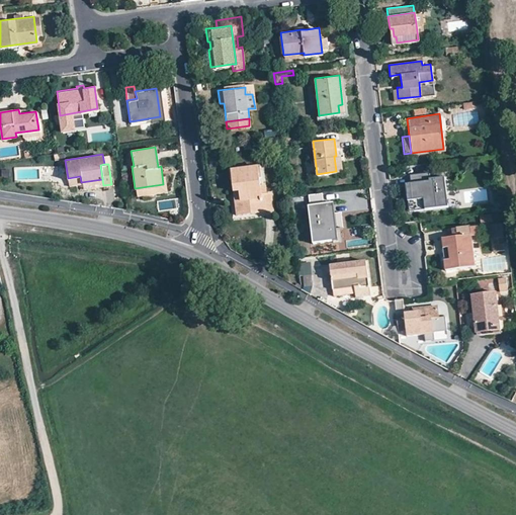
[(238,190),(241,212),(272,208),(269,190),(265,191),(264,183),(259,183),(257,165),(230,168),(233,190),(238,190)]
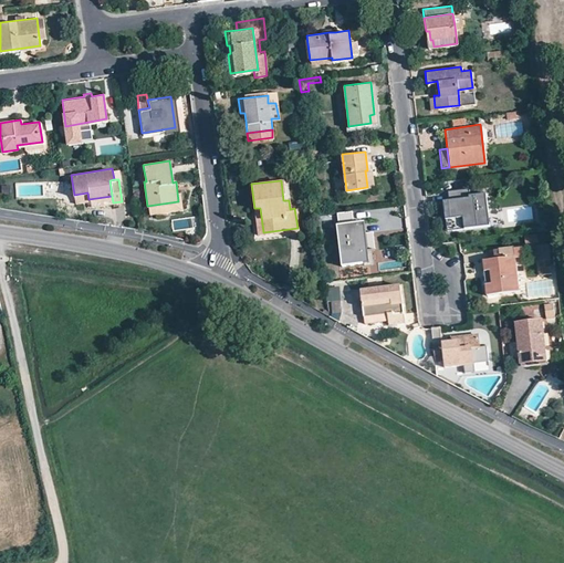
[(448,197),(469,195),(468,187),(447,189),(448,197)]
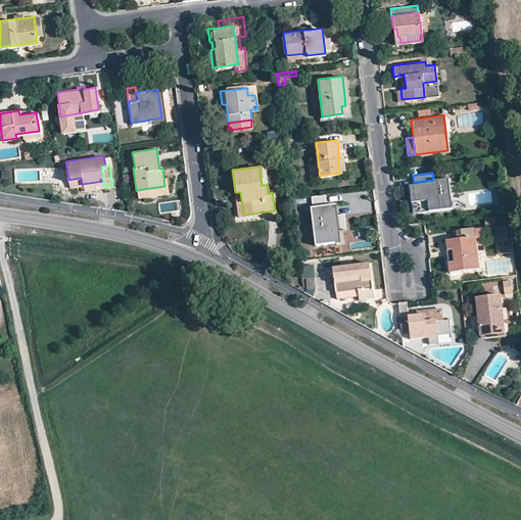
[(417,210),(451,206),(447,178),(433,180),(414,182),(417,210)]
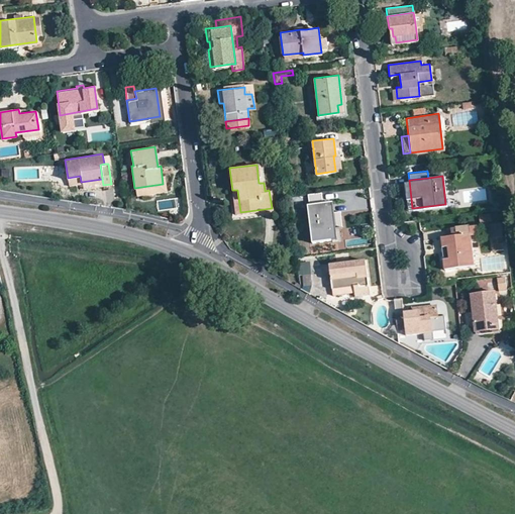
[(102,179),(81,182),(82,188),(103,185),(102,179)]
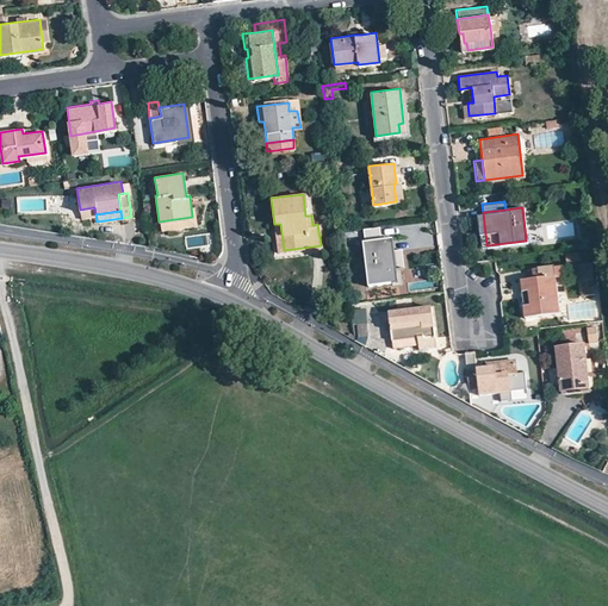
[(486,245),(483,212),(476,213),(479,247),(486,245)]
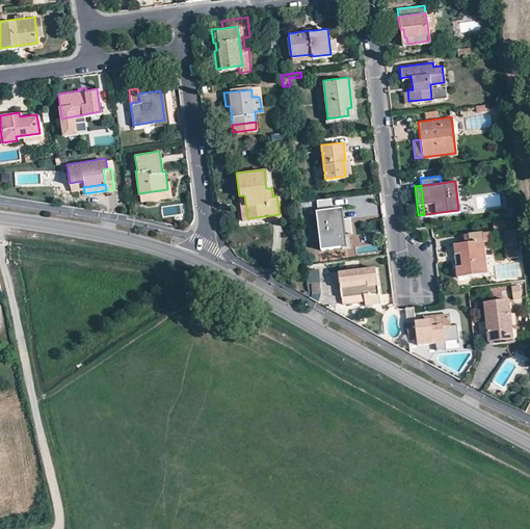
[(329,204),(328,196),(316,197),(317,206),(329,204)]
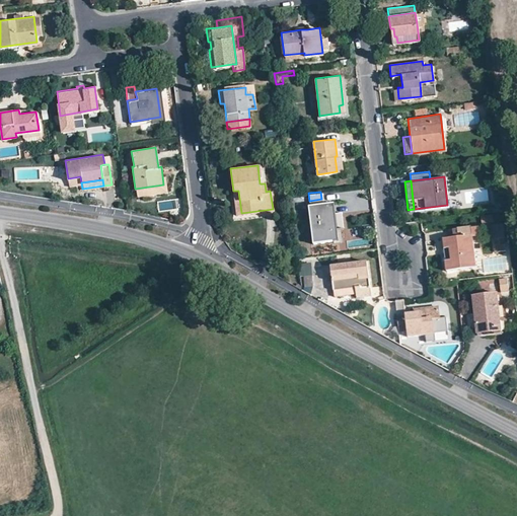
[(312,241),(337,238),(333,202),(308,205),(309,215),(312,241)]
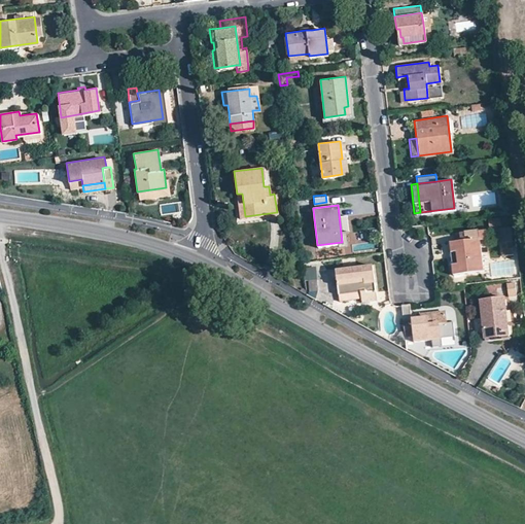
[(497,214),(486,216),(487,223),(498,221),(497,214)]
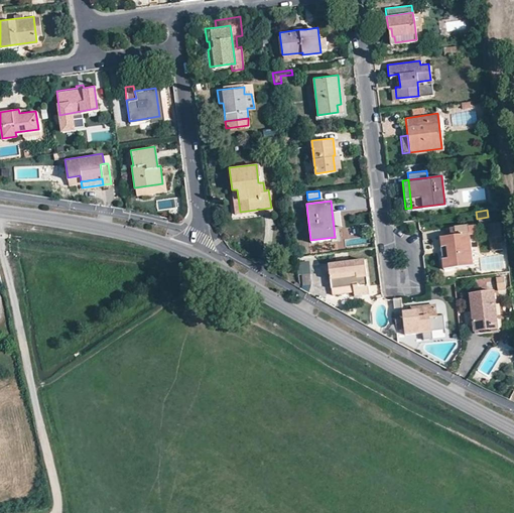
[(458,234),(474,232),(474,226),(471,226),(471,224),(454,226),(454,230),(458,230),(458,234)]
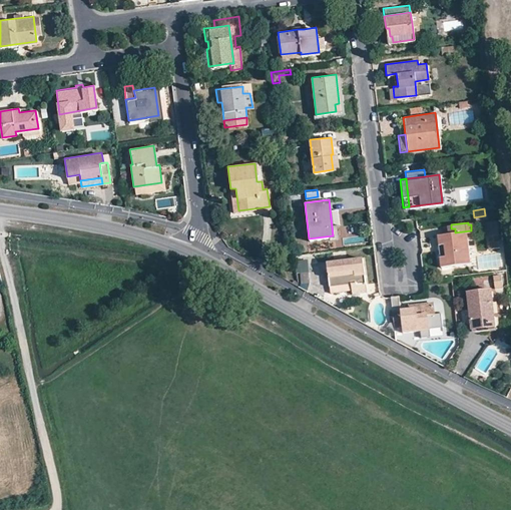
[(443,243),(445,265),(469,262),(467,236),(470,235),(470,233),(472,233),(471,230),(455,232),(437,234),(438,244),(443,243)]
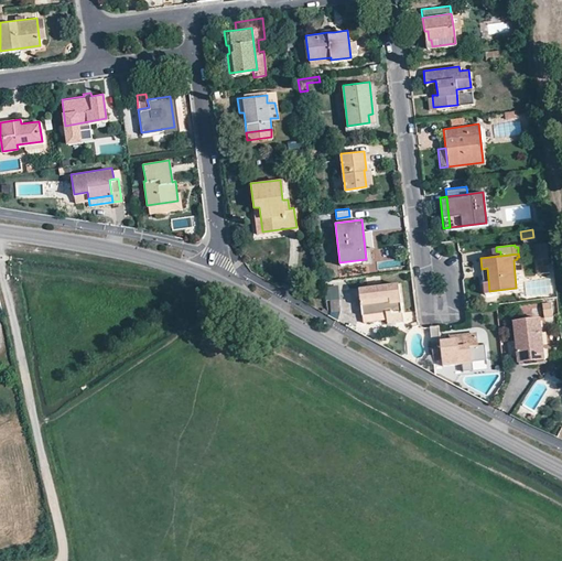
[(482,292),(489,291),(487,268),(482,269),(479,269),(482,292)]
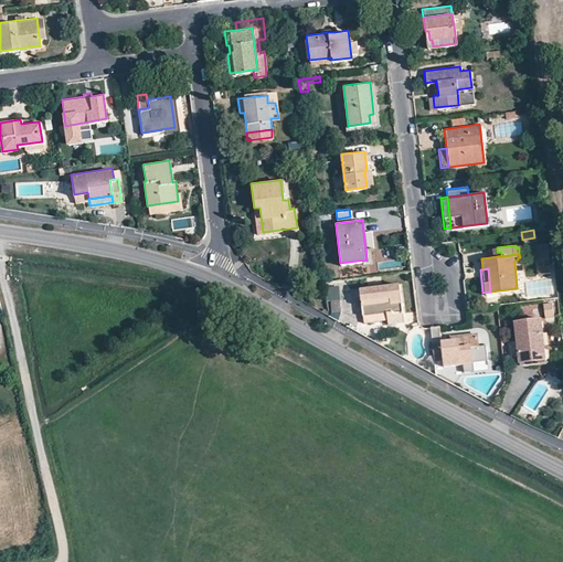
[(389,303),(400,301),(397,282),(359,287),(361,304),(389,300),(389,303)]
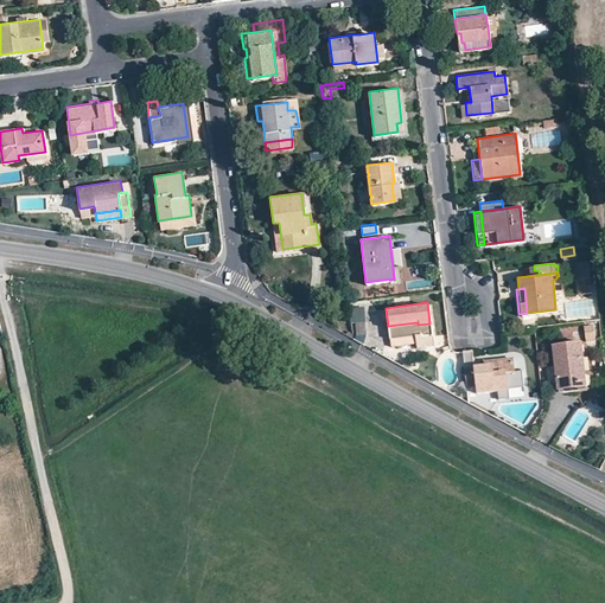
[(355,333),(364,332),(363,320),(354,320),(355,333)]
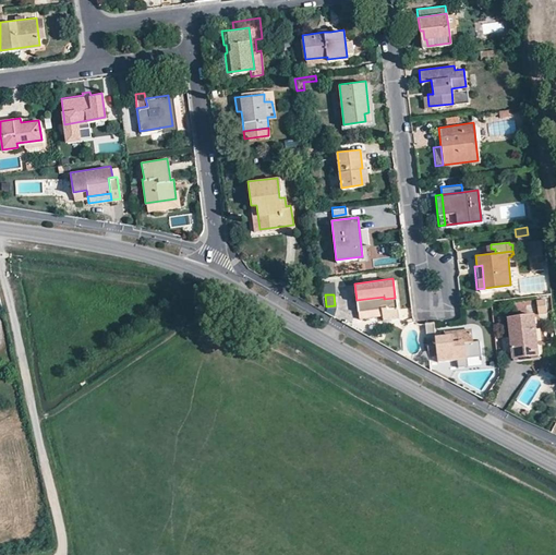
[(386,308),(396,306),(395,298),(384,299),(384,297),(357,300),(358,309),(379,306),(385,305),(386,308)]
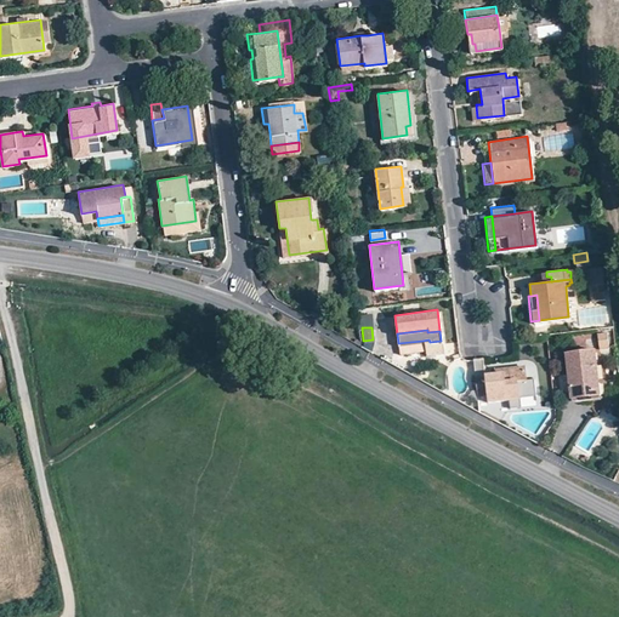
[(614,358),(612,330),(596,332),(598,359),(614,358)]
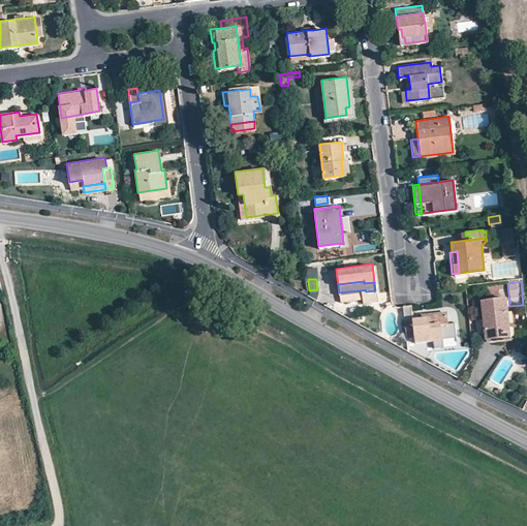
[(362,301),(376,300),(375,290),(366,291),(365,289),(360,290),(362,301)]
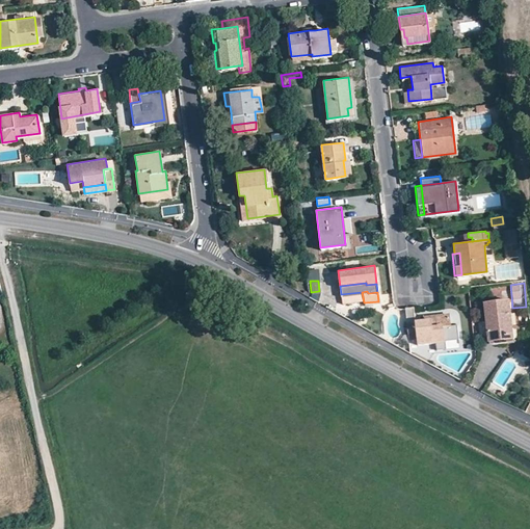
[(506,327),(510,327),(507,299),(483,302),(486,323),(487,340),(507,338),(506,327)]
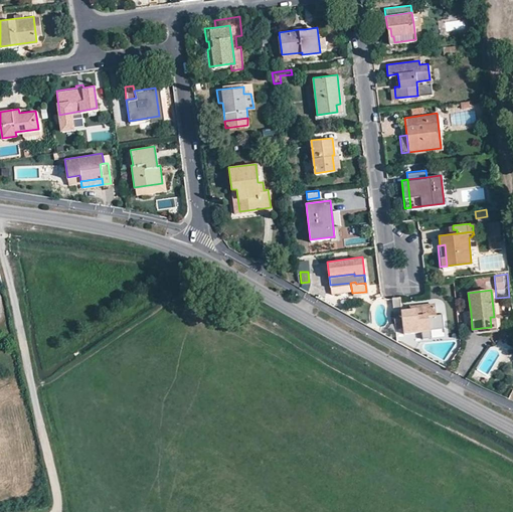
[(434,303),(415,305),(416,309),(408,310),(408,308),(400,309),(398,296),(390,297),(394,328),(402,327),(402,332),(429,329),(428,315),(435,314),(434,303)]
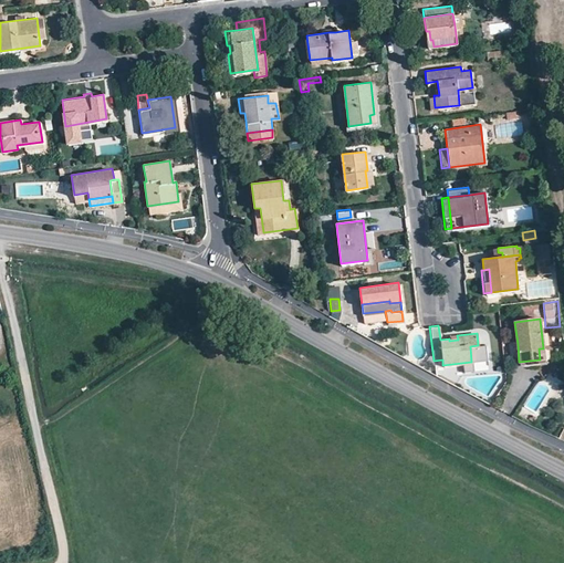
[(486,361),(483,344),(478,345),(470,346),(471,362),(486,361)]
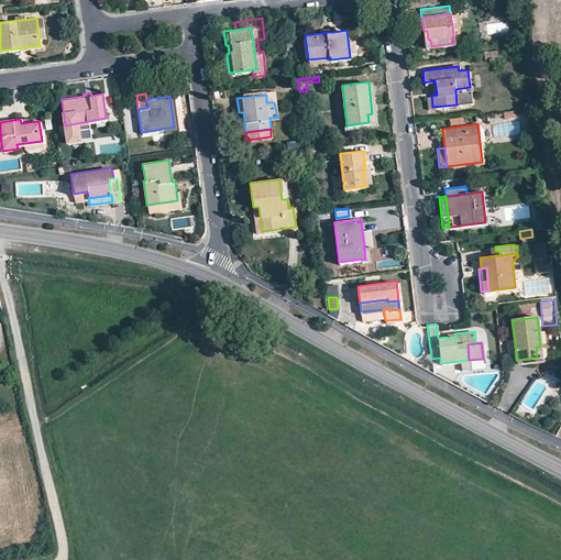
[(516,360),(515,342),(506,343),(508,361),(516,360)]
